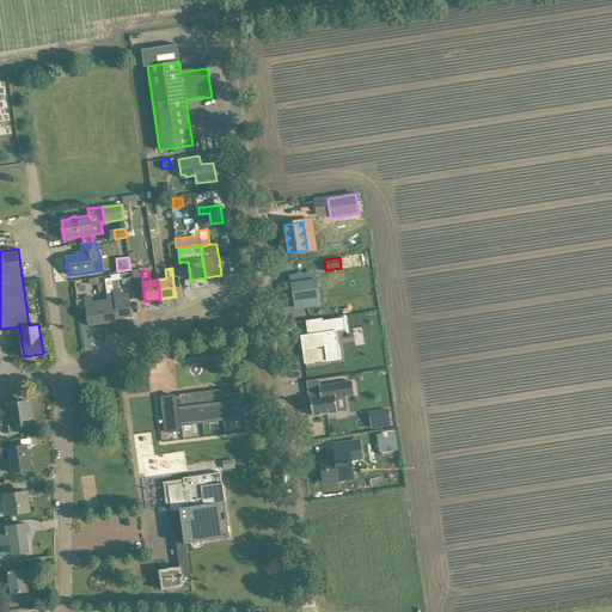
[(122,295),(121,288),(120,279),(118,279),(117,274),(112,275),(112,276),(115,293),(114,293),(117,318),(133,317),(129,294),(122,295)]
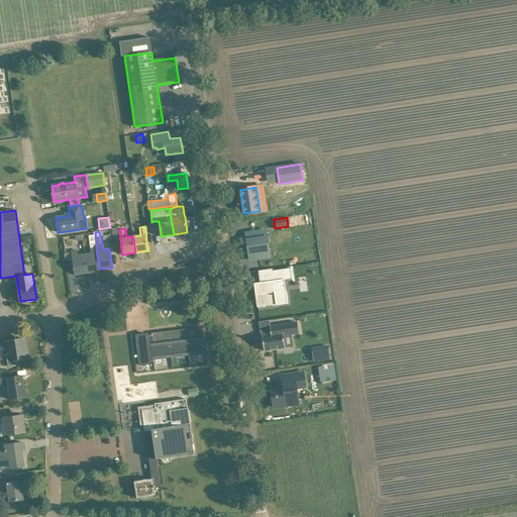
[(266,231),(246,233),(250,260),(269,256),(266,231)]
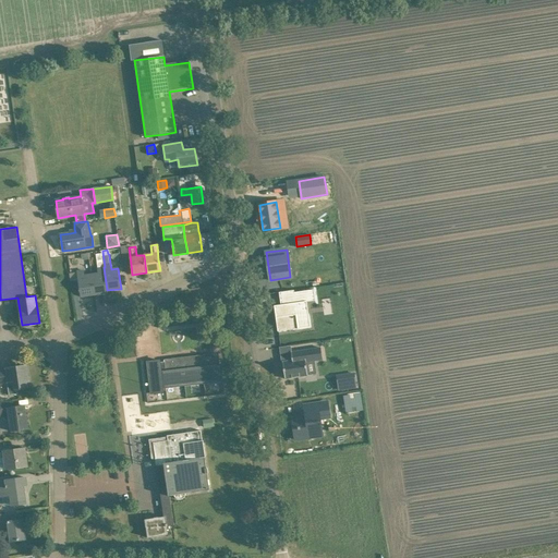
[(98,274),(92,275),(94,294),(108,293),(107,290),(104,267),(98,268),(98,274)]
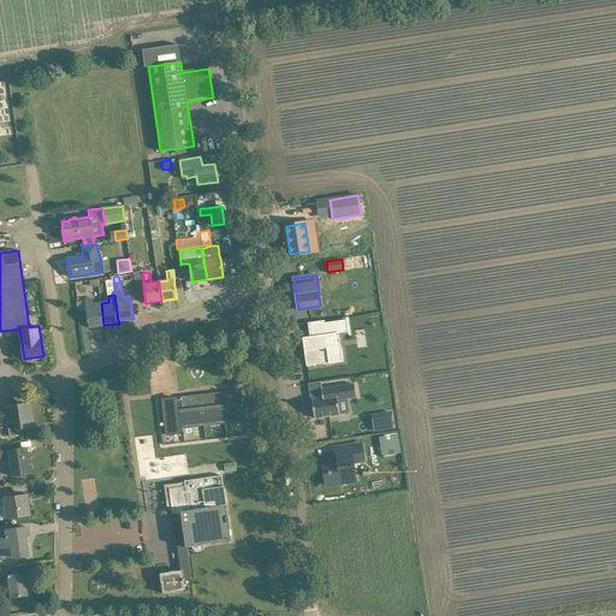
[(89,327),(104,325),(101,303),(93,304),(93,298),(84,300),(89,327)]
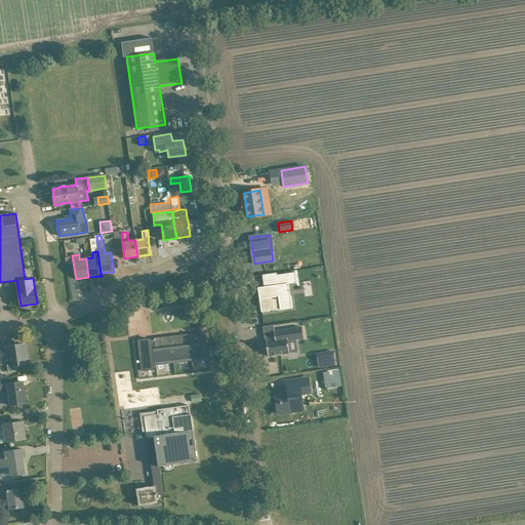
[(265,287),(257,287),(261,312),(292,308),(288,284),(296,283),(295,273),(277,275),(277,273),(263,275),(265,287)]
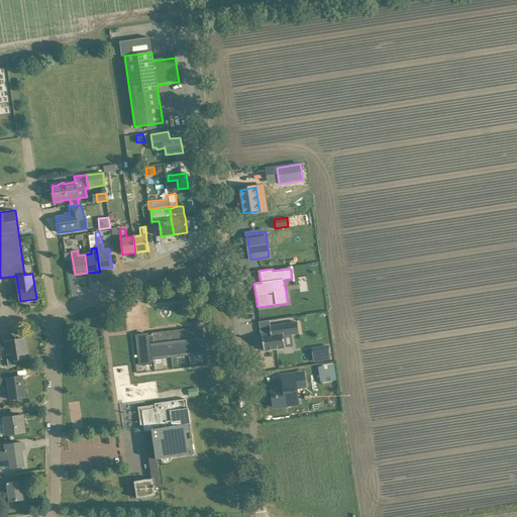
[(299,333),(297,322),(270,326),(271,333),(262,335),(264,351),(285,348),(283,335),(299,333)]
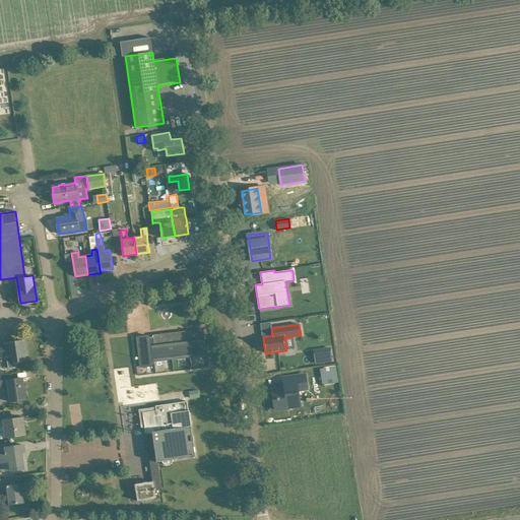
[(152,335),(153,345),(150,345),(149,335),(136,336),(140,368),(153,366),(153,365),(154,364),(154,362),(208,355),(206,340),(205,340),(205,339),(206,339),(206,337),(204,337),(204,329),(152,335)]
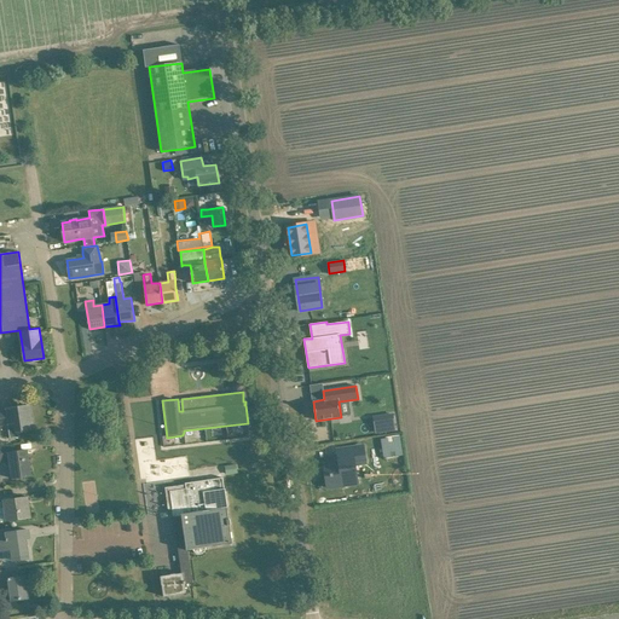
[(10,438),(18,437),(18,432),(33,429),(29,406),(15,409),(15,410),(0,411),(0,427),(9,426),(10,438)]
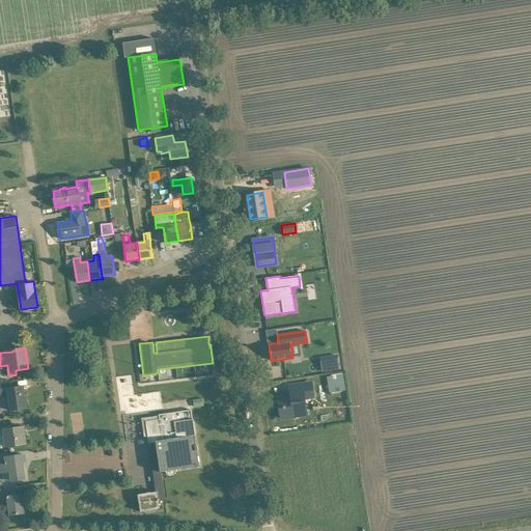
[(331,369),(339,368),(337,356),(329,357),(331,369)]
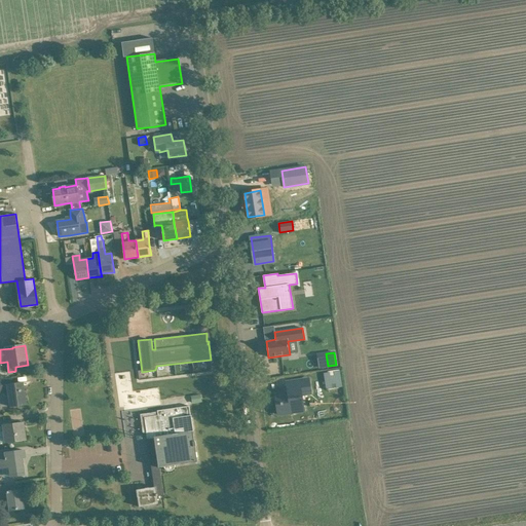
[(299,357),(300,371),(317,371),(317,355),(299,357)]
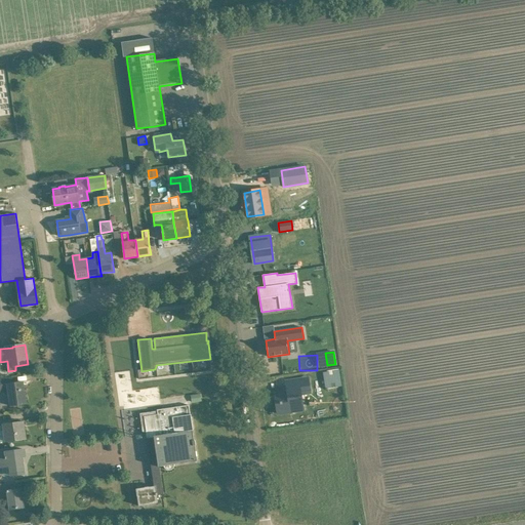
[(11,376),(6,377),(0,378),(0,392),(8,391),(10,406),(27,403),(24,381),(12,384),(11,376)]
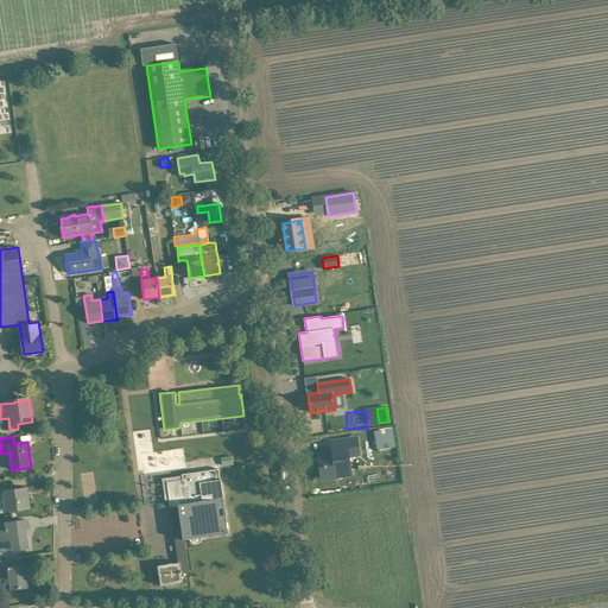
[(325,455),(322,458),(315,460),(318,480),(334,477),(333,473),(336,469),(348,467),(346,457),(356,455),(354,439),(339,442),(340,449),(329,450),(329,454),(325,455)]
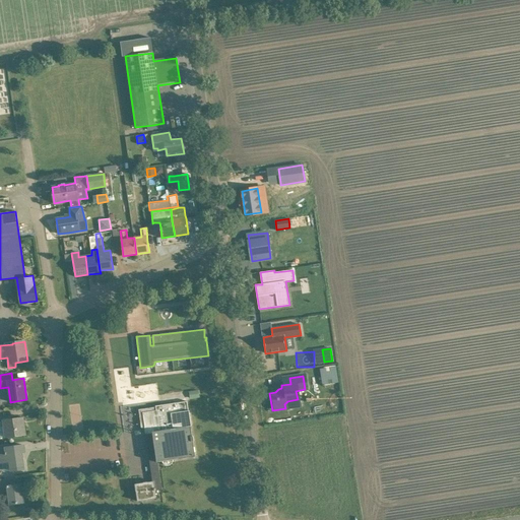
[(190,391),(191,399),(200,397),(199,390),(190,391)]
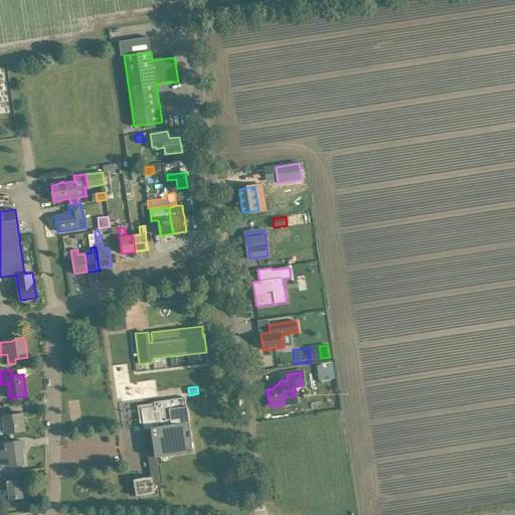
[(143,422),(145,433),(149,462),(157,461),(156,458),(161,457),(162,460),(172,458),(171,456),(193,452),(189,421),(185,397),(154,402),(155,406),(142,408),(144,422),(143,422)]
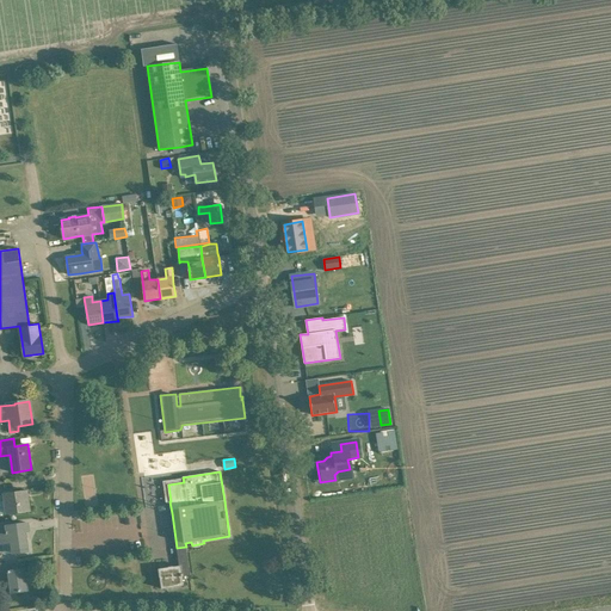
[(2,501),(4,501),(5,514),(18,512),(30,511),(28,491),(16,492),(1,494),(2,501)]
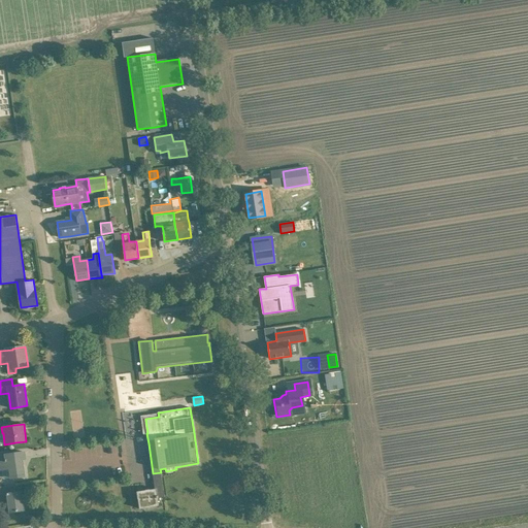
[(0,451),(0,468),(1,469),(2,471),(2,479),(11,477),(11,479),(14,477),(25,476),(23,460),(26,459),(25,452),(9,454),(9,451),(0,451)]
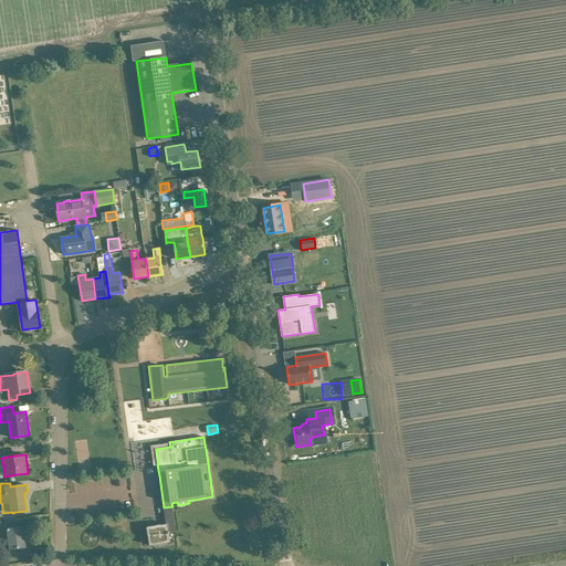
[(173,506),(164,507),(165,515),(168,514),(169,524),(147,526),(149,545),(169,543),(168,534),(176,533),(173,506)]
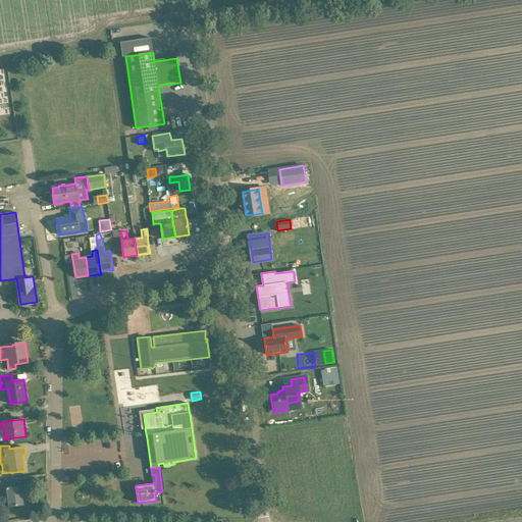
[(0,493),(8,493),(8,497),(9,507),(23,505),(21,485),(17,486),(16,479),(0,480),(0,493)]
